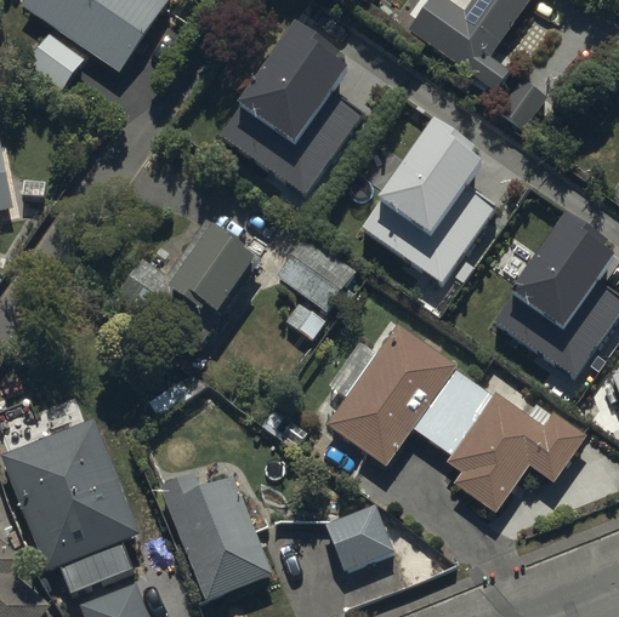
[(168,0),(23,0),(20,6),(118,73),(168,0)]
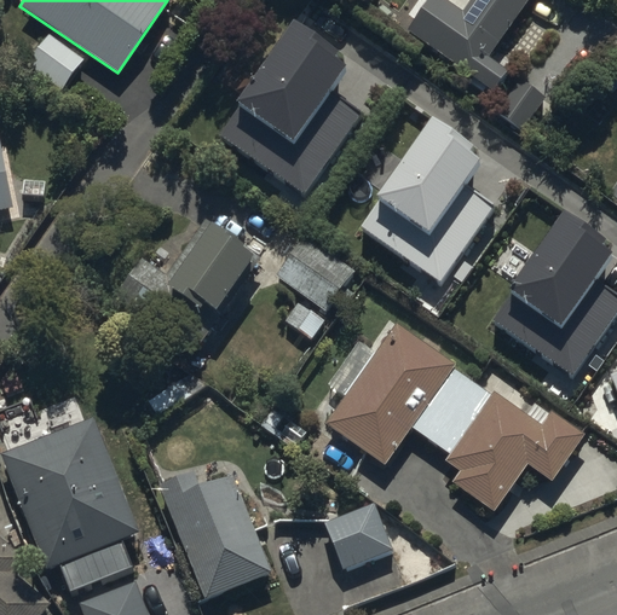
[(489,56),(526,0),(428,0),(427,1),(426,0),(417,0),(408,15),(416,21),(409,32),(495,91),(509,70),(489,56)]
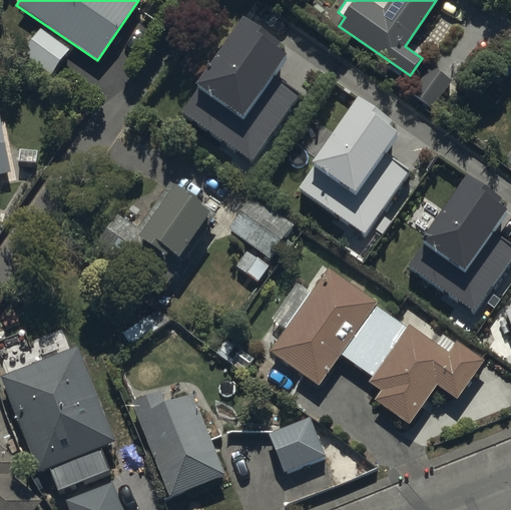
[(182,115),(252,163),(300,96),(279,82),(291,66),(280,58),(284,53),(245,26),(182,115)]
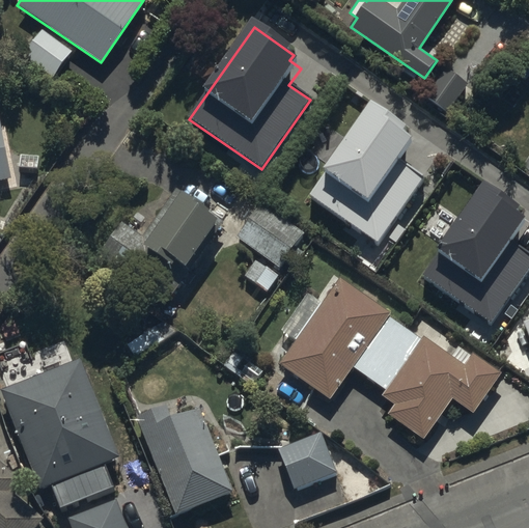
[(71,51),(40,29),(22,55),(52,78),(71,51)]
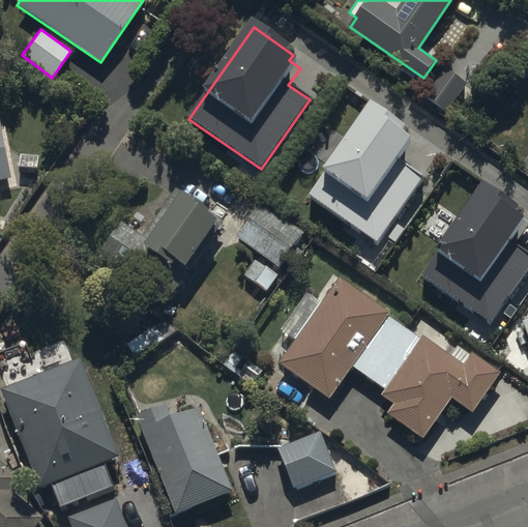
[(410,137),(370,109),(309,197),(377,245),(386,233),(396,239),(404,228),(394,222),(424,179),(403,164),(414,148),(406,142),(410,137)]
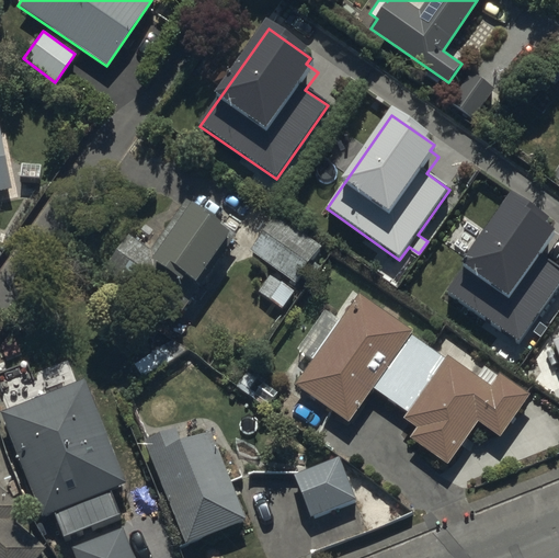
[(0,192),(11,191),(0,131),(0,192)]
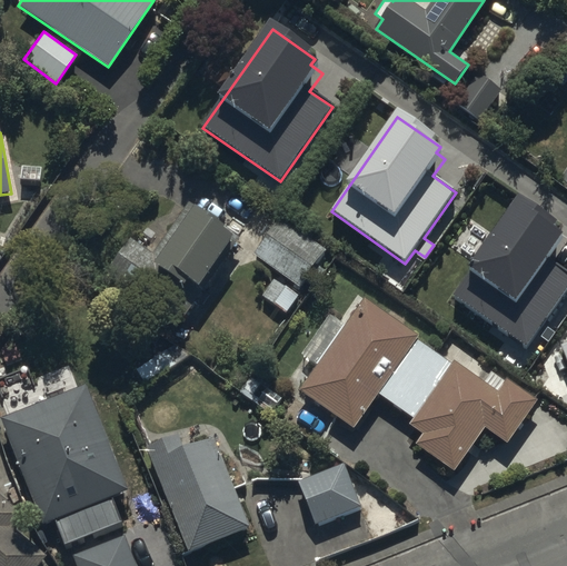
[(201,288),(237,237),(188,202),(152,254),(129,237),(106,269),(181,323),(204,290),(201,288)]
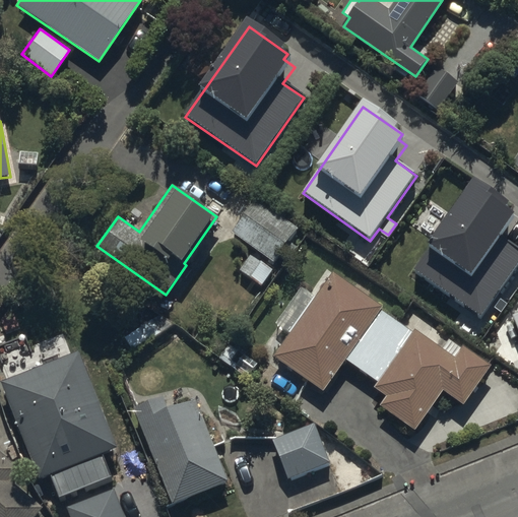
[(512,212),(475,187),(415,271),(481,317),(517,265),(517,251),(504,241),(515,223),(508,218),(512,212)]
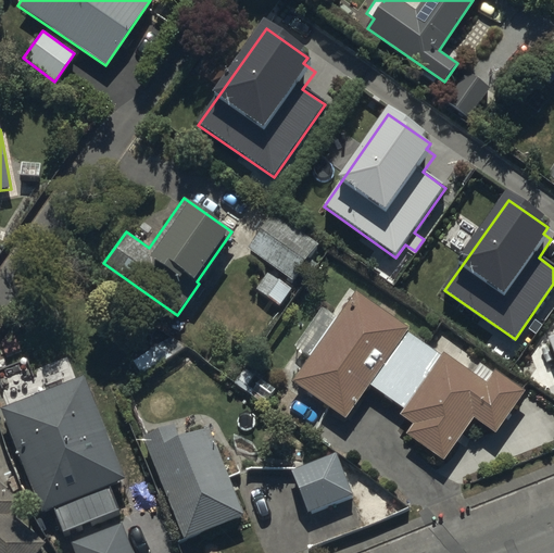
[(272,210),(244,247),(276,268),(257,292),(276,306),(294,281),(290,279),(317,242),(272,210)]
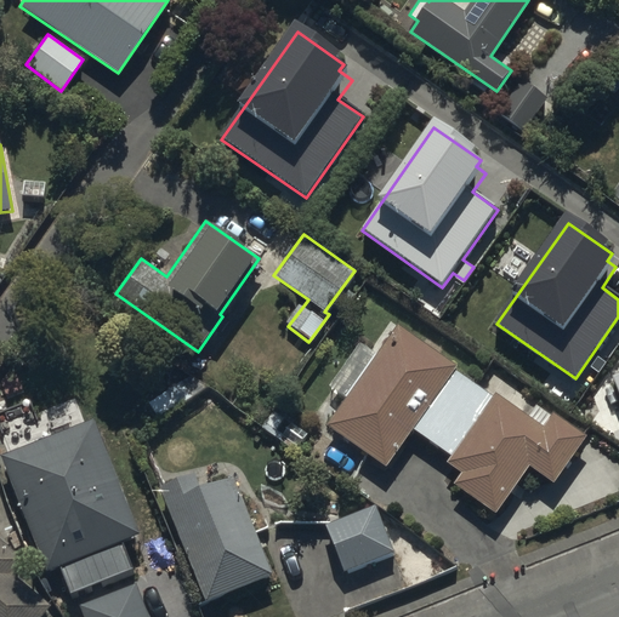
[(414,428),(455,369),(458,365),(396,321),(324,424),(387,467),(414,428)]
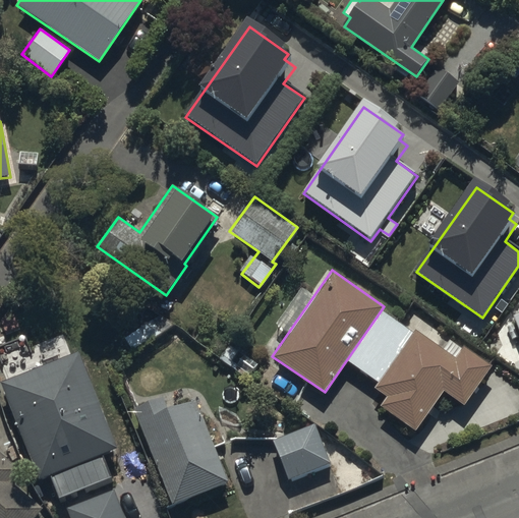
[(382,309),(347,359),(379,381),(373,387),(386,396),(380,405),(415,430),(443,390),(463,405),(491,365),(449,337),(442,348),(413,329),(412,331),(382,309)]
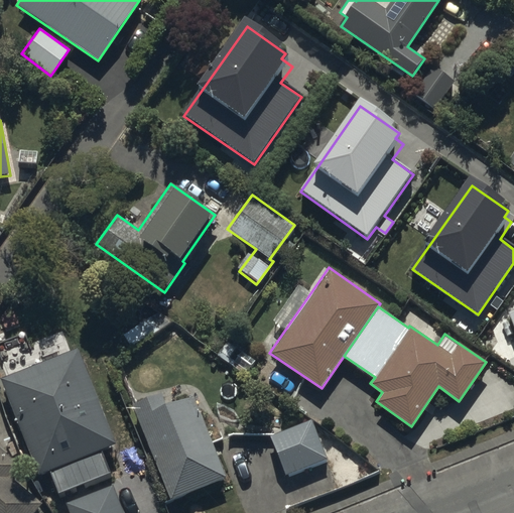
[(115,444),(78,348),(0,378),(39,477),(51,473),(60,496),(109,477),(99,451),(115,444)]
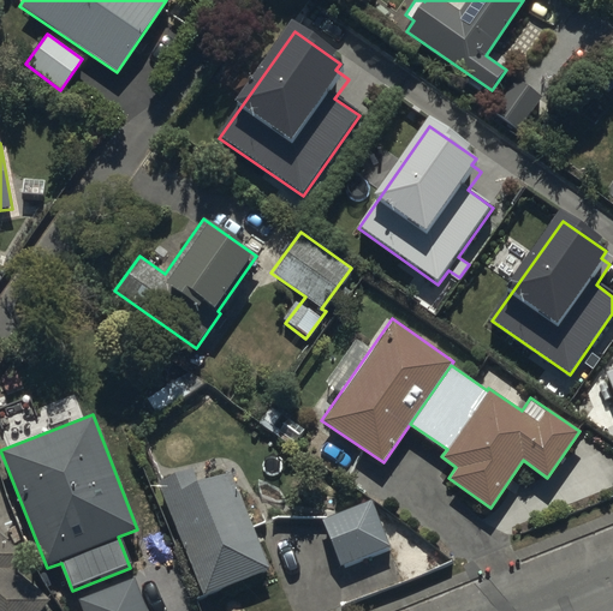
[(271,569),(232,471),(197,484),(191,468),(156,483),(202,595),(271,569)]
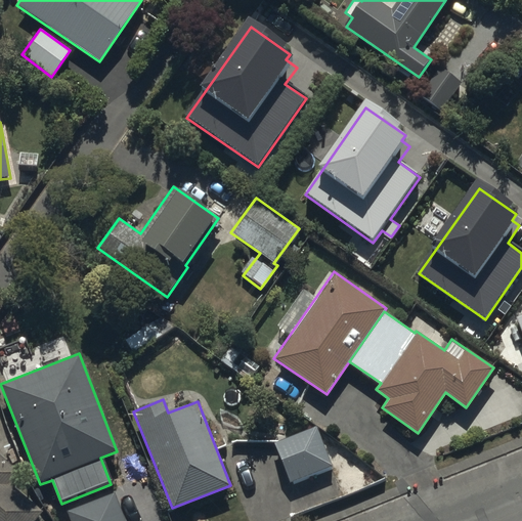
[(333,466),(315,426),(274,443),(292,483),(333,466)]
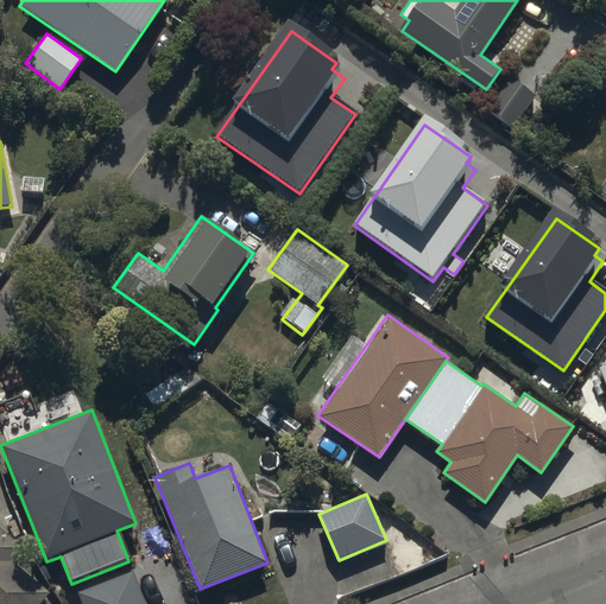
[(0,603),(39,603),(50,592),(13,561),(24,548),(0,528),(0,603)]
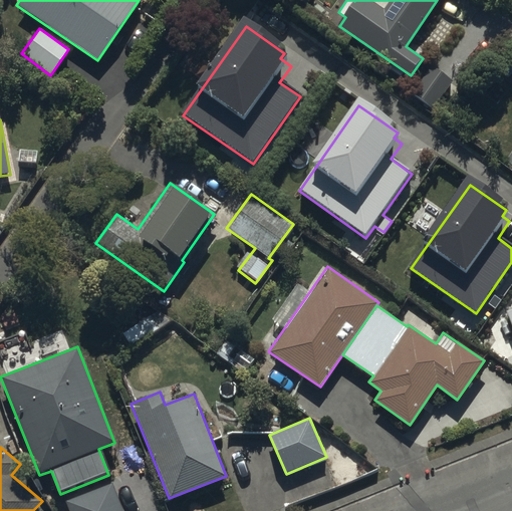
[(122,510),(111,484),(65,502),(68,510),(122,510)]
